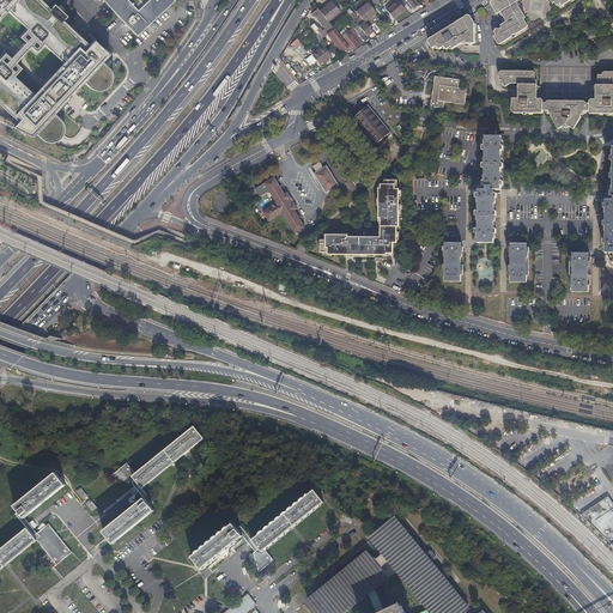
[(42,139),(43,140),(46,141),(48,143),(50,143),(53,143),(55,141),(58,140),(60,139),(61,138),(62,135),(64,133),(64,129),(64,128),(64,126),(64,123),(62,121),(60,119),(54,113),(83,82),(89,86),(91,89),(93,90),(95,90),(97,90),(98,90),(101,90),(103,90),(104,89),(107,87),(108,86),(109,85),(110,83),(111,82),(111,79),(111,77),(111,74),(110,71),(109,68),(108,67),(102,61),(108,54),(96,43),(93,42),(95,41),(93,40),(89,44),(86,47),(59,22),(58,24),(46,13),(48,11),(35,0),(0,0),(0,101),(14,114),(20,120),(18,122),(12,127),(32,137),(35,133),(42,139)]
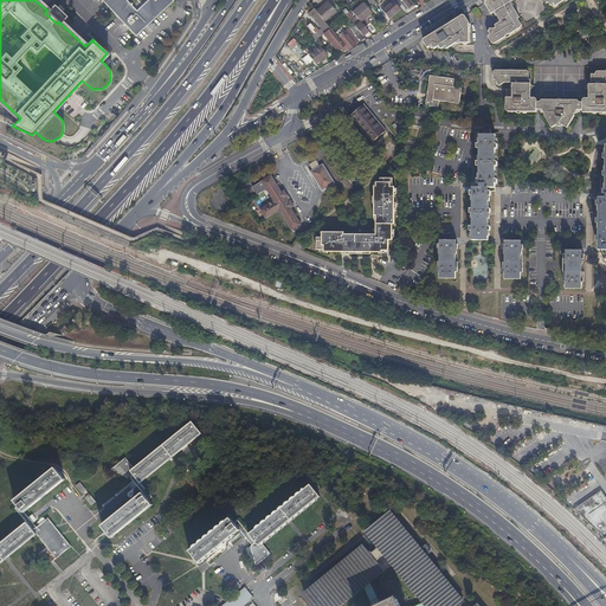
[(58,17),(59,15),(62,12),(52,4),(49,7),(56,13),(55,14),(39,0),(34,0),(47,11),(45,13),(57,24),(58,21),(85,46),(88,44),(58,17)]
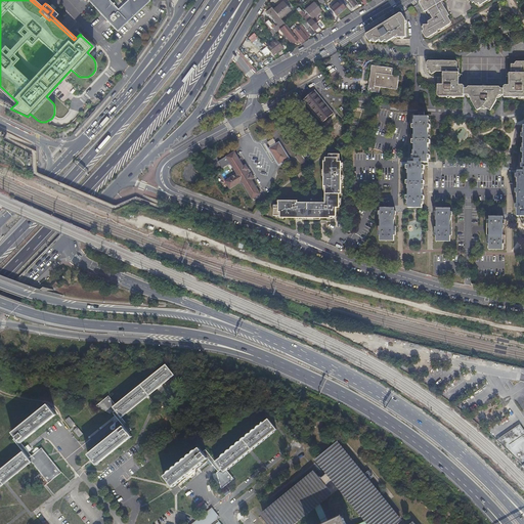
[(145,6),(150,2),(148,0),(88,0),(118,32),(126,25),(129,23),(145,6)]
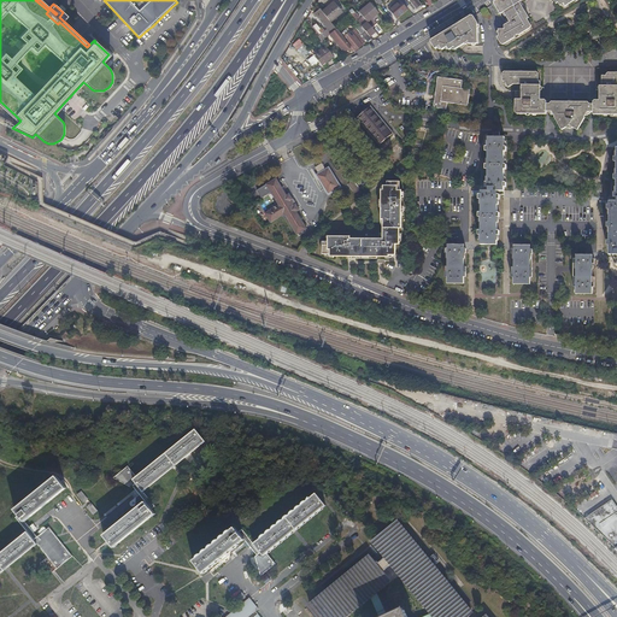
[(397,18),(407,9),(399,0),(398,0),(388,9),(397,18)]
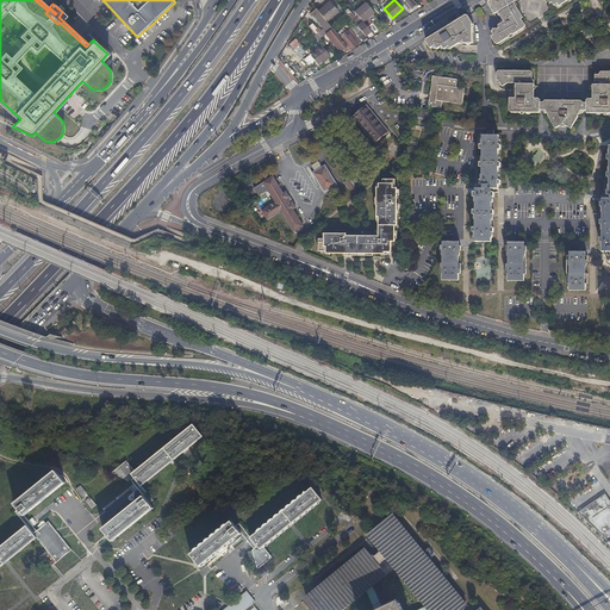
[(491,0),(490,1),(490,4),(496,13),(499,12),(502,16),(505,22),(499,24),(500,29),(495,29),(495,31),(496,36),(492,36),(497,43),(499,43),(511,36),(510,35),(514,32),(515,33),(526,27),(526,24),(522,18),(524,17),(515,2),(517,0),(491,0)]
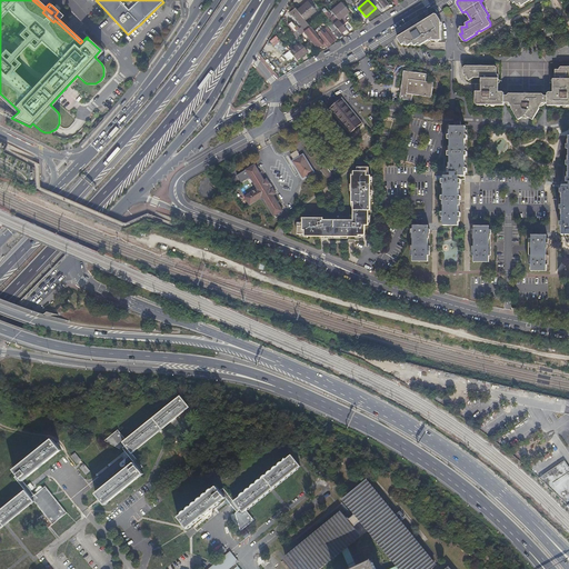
[(308,1),(307,2),(308,5),(315,12),(316,11),(308,1)]
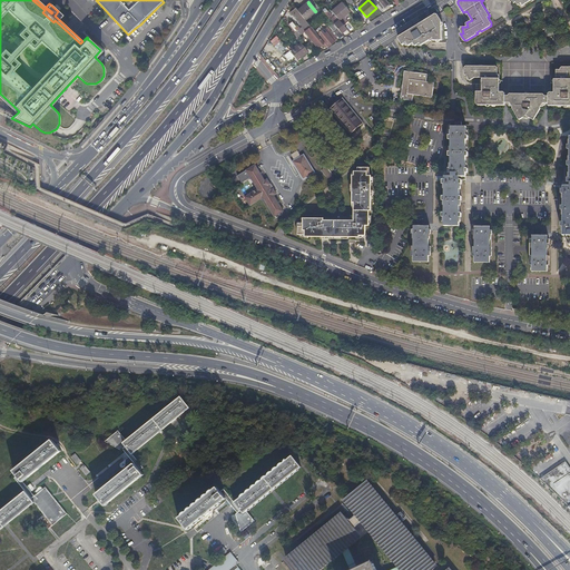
[(307,2),(297,10),(298,11),(308,5),(307,2)]
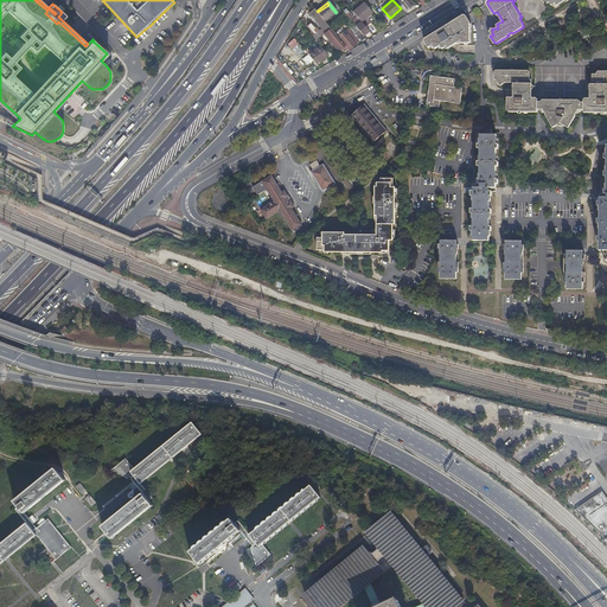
[(362,6),(370,17),(374,13),(365,4),(362,6)]
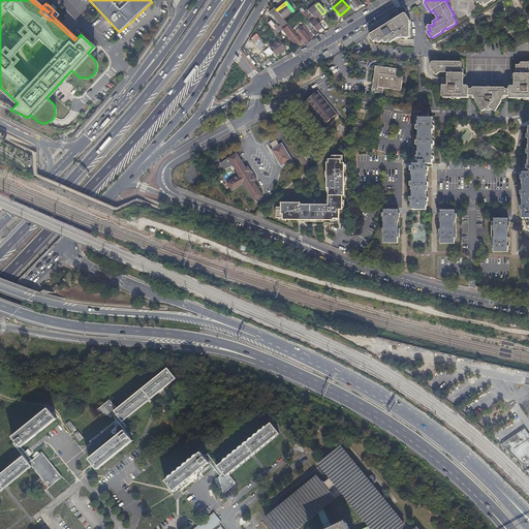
[(283,19),(292,11),(286,4),(277,10),(283,19)]
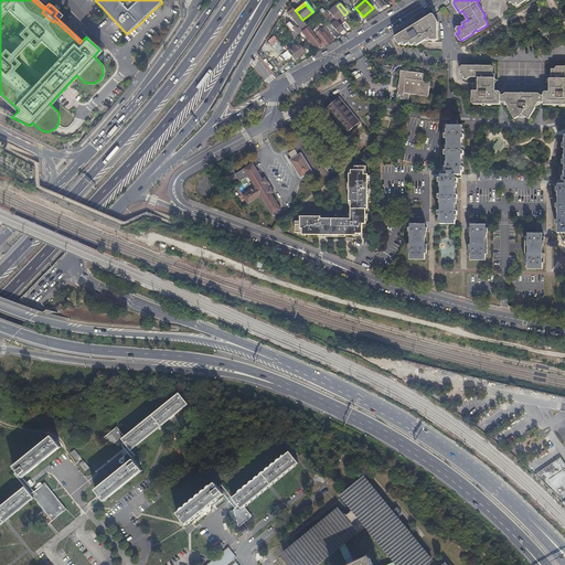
[(341,17),(344,16),(337,6),(329,11),(337,20),(337,21),(341,25),(345,22),(344,21),(341,17)]
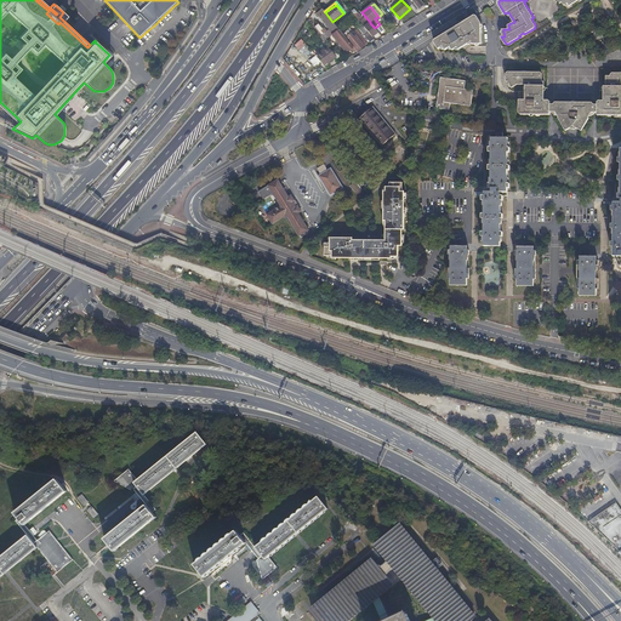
[(488,7),(485,9),(485,11),(490,20),(493,20),(495,18),(495,16),(490,7),(488,7)]
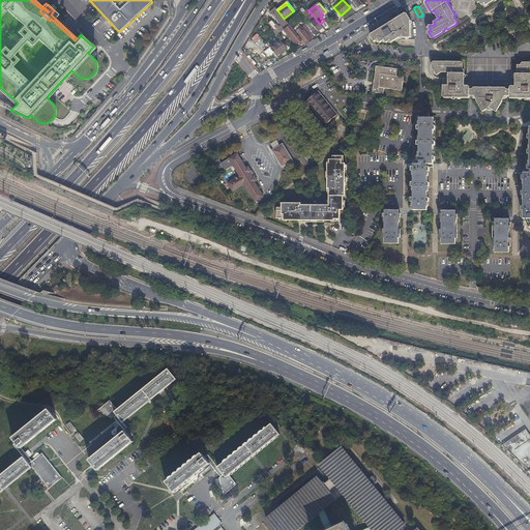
[(270,11),(285,29),(289,25),(287,22),(284,19),(277,10),(276,9),(275,7),(270,11)]
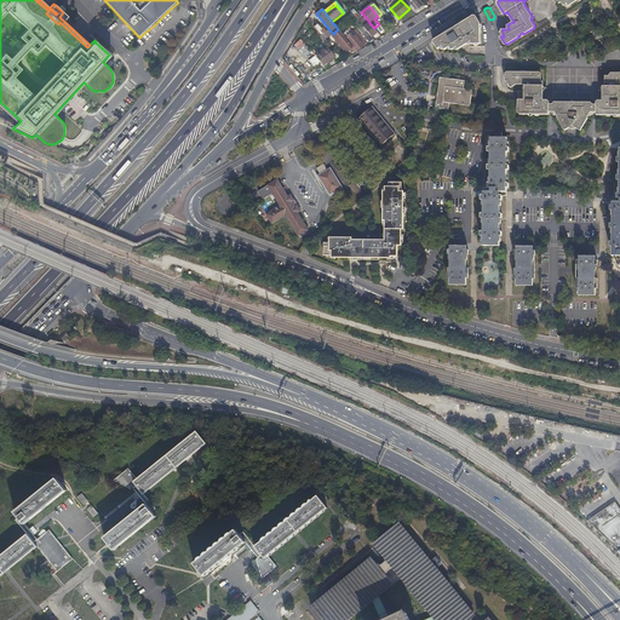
[(440,36),(449,49),(451,47),(453,51),(455,50),(458,47),(459,50),(472,41),(472,45),(481,45),(482,23),(477,16),(475,15),(440,36)]
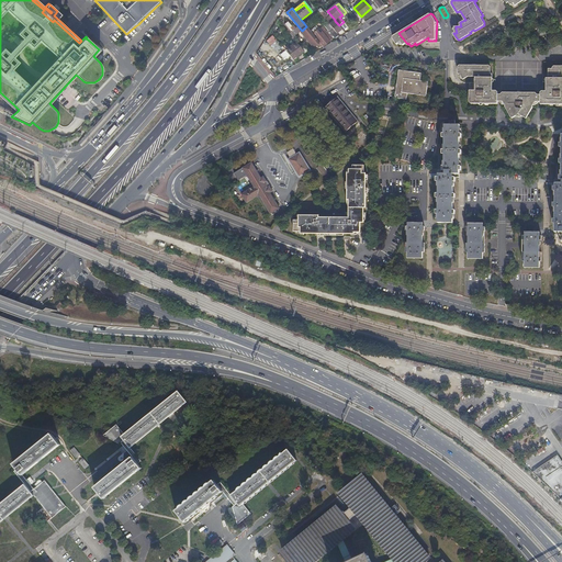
[(329,24),(337,33),(341,29),(339,25),(335,21),(335,20),(329,24)]
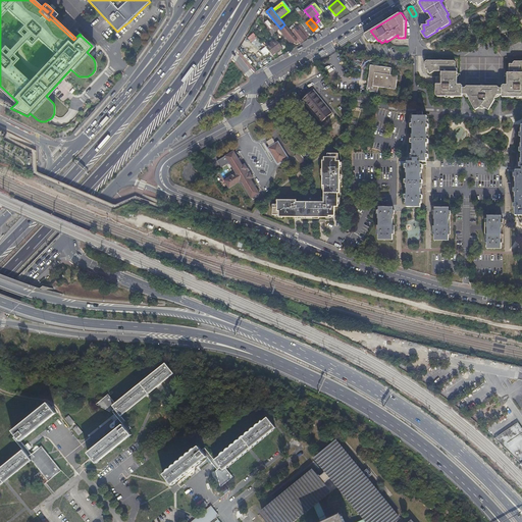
[(293,43),(297,40),(291,32),(284,24),(280,29),(279,29),(284,37),(286,35),(293,43)]
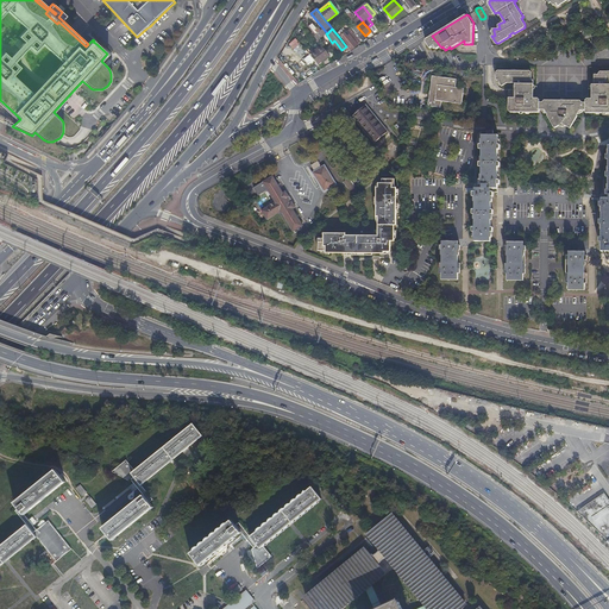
[(346,46),(350,50),(357,44),(353,39),(357,37),(352,31),(351,32),(350,35),(347,31),(346,30),(339,37),(346,46)]
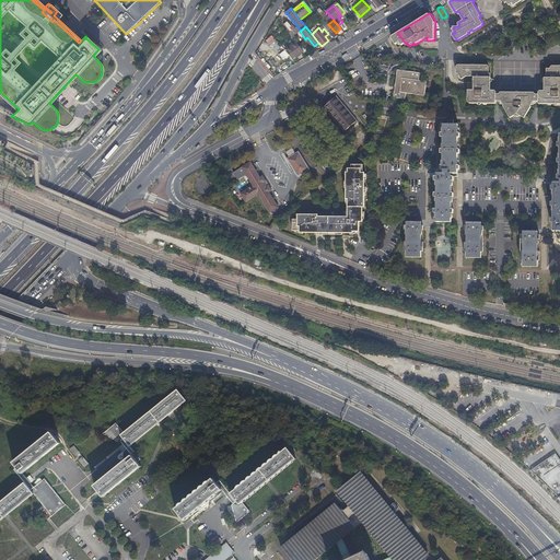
[(270,35),(264,41),(268,45),(275,39),(270,35)]
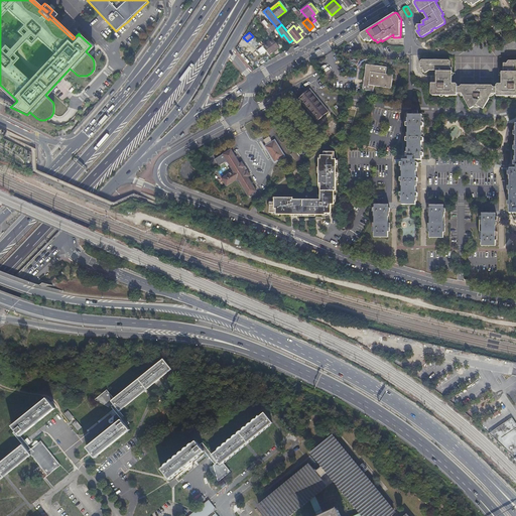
[(252,47),(257,42),(252,37),(248,42),(252,47)]
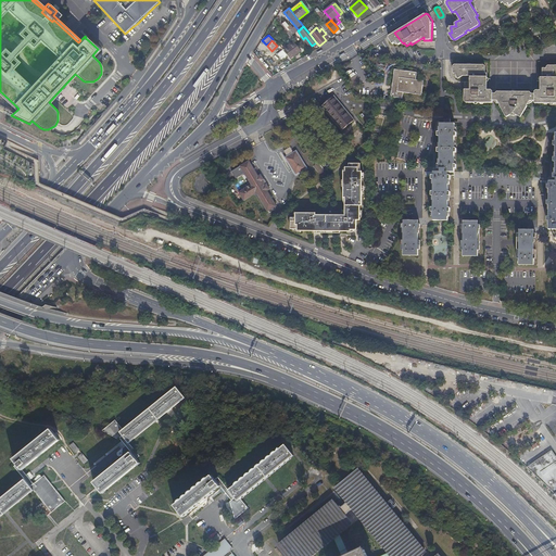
[(290,59),(291,60),(294,57),(293,57),(294,55),(293,54),(297,51),(298,53),(301,51),(298,47),(292,40),(288,45),(282,49),(285,52),(290,59)]
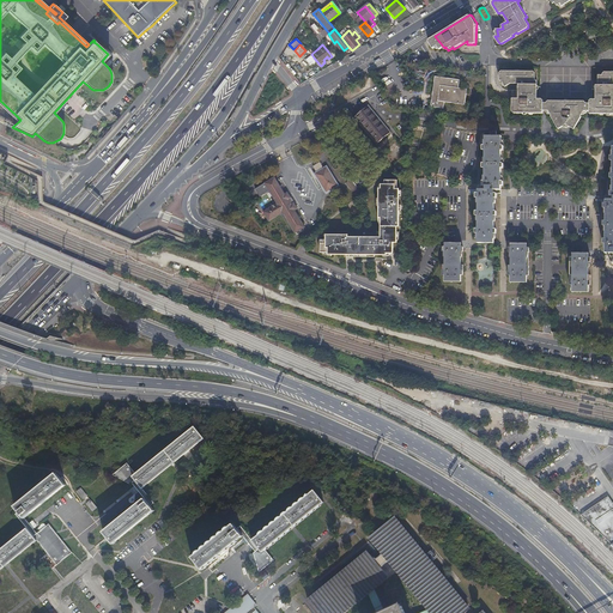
[(516,71),(501,71),(501,80),(501,82),(502,84),(504,86),(507,87),(509,89),(511,89),(514,89),(513,110),(515,113),(544,113),(544,110),(550,110),(559,128),(566,125),(575,128),(584,110),(588,110),(590,110),(590,113),(612,113),(612,71),(606,71),(604,73),(604,74),(599,74),(599,84),(596,84),(596,98),(590,98),(590,103),(588,103),(587,103),(587,101),(583,101),(571,101),(571,102),(563,102),(563,99),(551,99),(551,101),(547,101),(547,103),(545,103),(544,103),(544,98),(538,98),(538,96),(538,80),(535,80),(535,72),(534,71),(520,71),(520,72),(516,72),(516,71)]
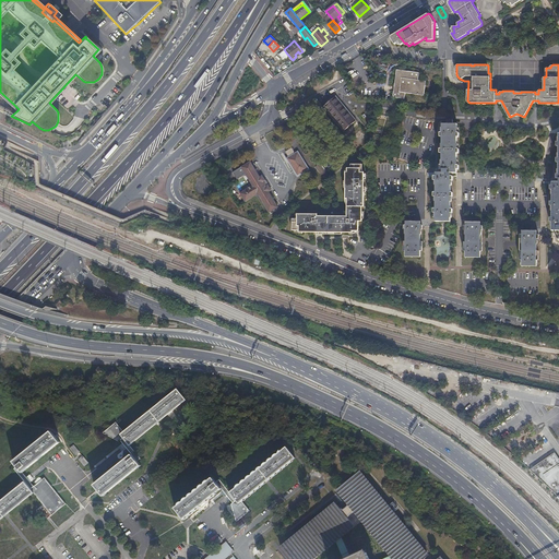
[(394,87),(393,97),(405,98),(406,93),(425,95),(425,88),(426,81),(418,80),(419,72),(396,69),(394,87)]
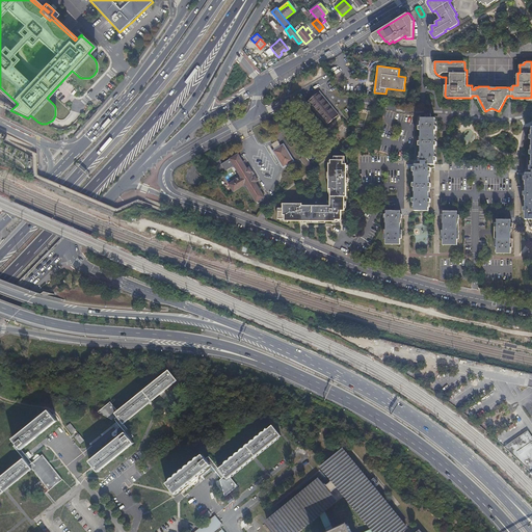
[(0,90),(16,106),(18,104),(12,99),(0,87),(0,90)]
